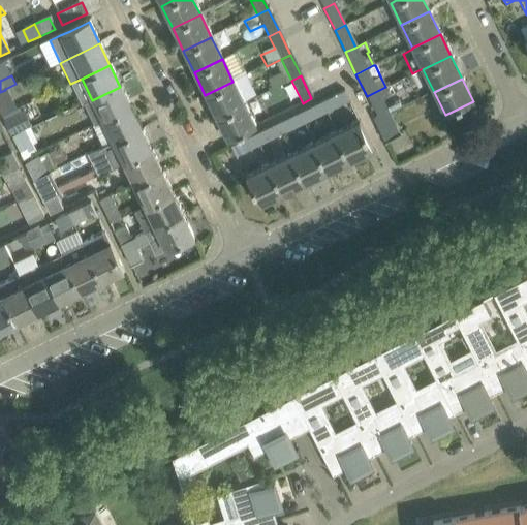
[(216,118),(244,103),(233,82),(205,95),(216,118)]
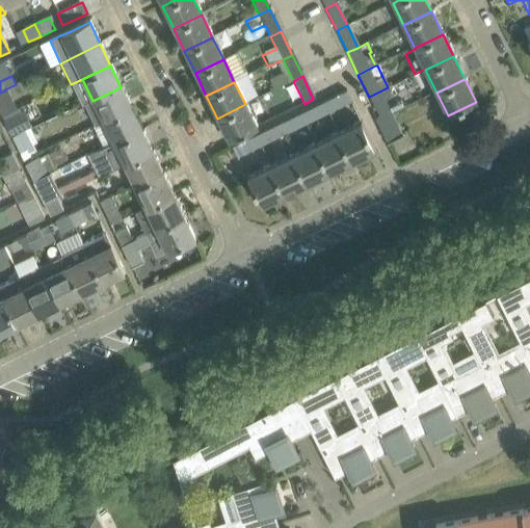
[(103,123),(131,109),(121,87),(93,101),(103,123)]
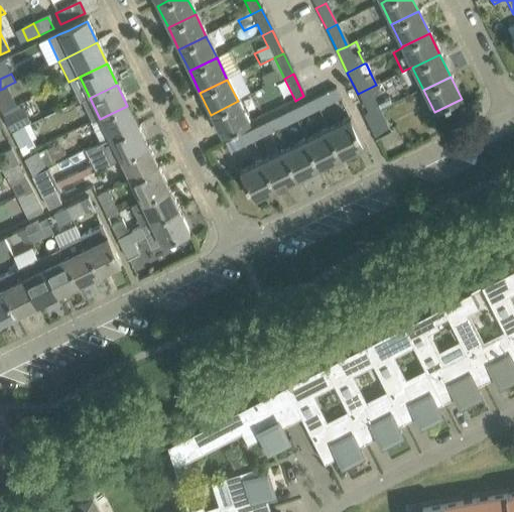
[(366,119),(379,112),(372,99),(381,95),(376,85),(358,94),(367,113),(363,115),(366,119)]
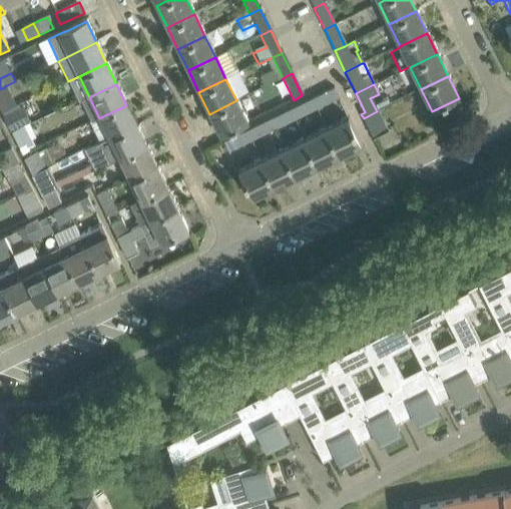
[(5,87),(0,89),(0,110),(2,114),(15,108),(5,87)]
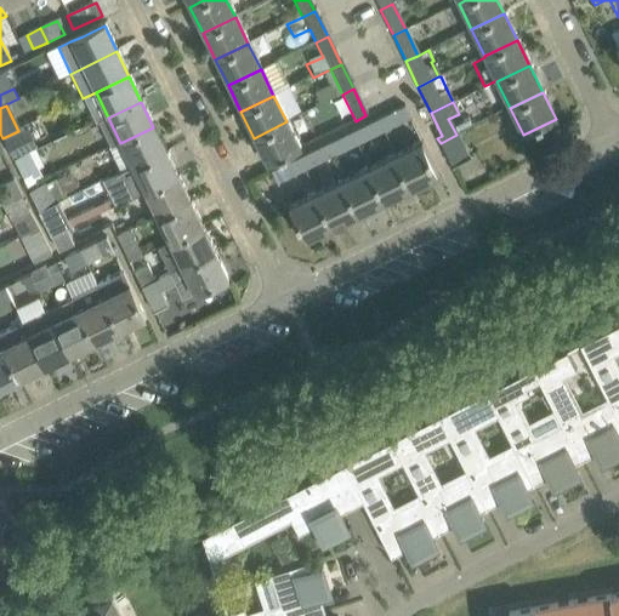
[(382,133),(409,120),(404,108),(376,121),(382,133)]
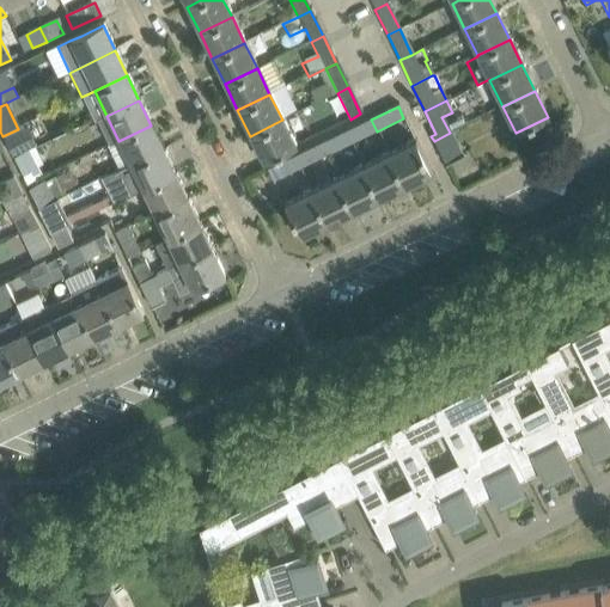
[(263,163),(285,152),(296,147),(282,120),(250,136),(263,163)]
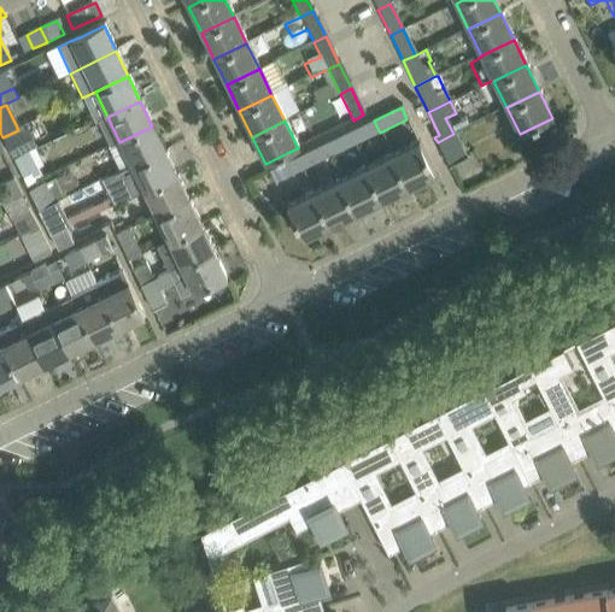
[(355,146),(380,133),(374,121),(349,134),(355,146)]
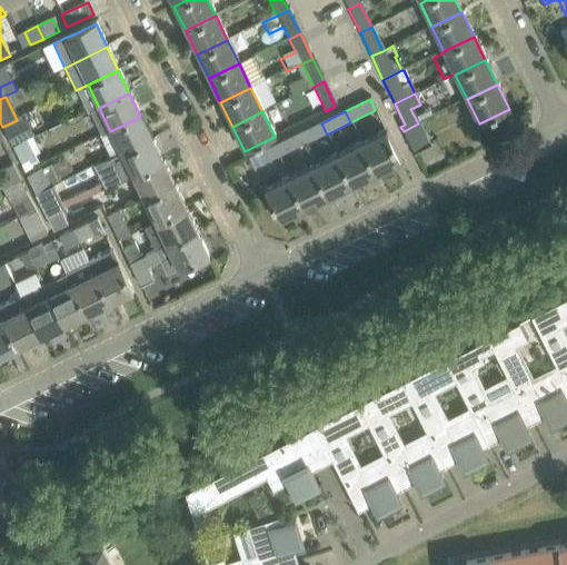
[(121,155),(151,139),(140,117),(110,131),(121,155)]
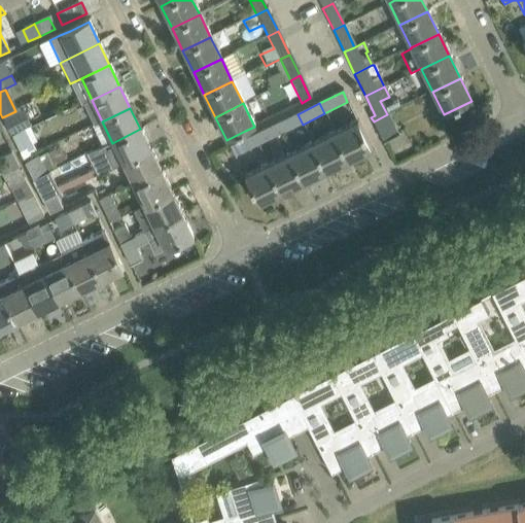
[(31,131),(30,129),(31,128),(23,111),(3,120),(12,140),(31,131)]
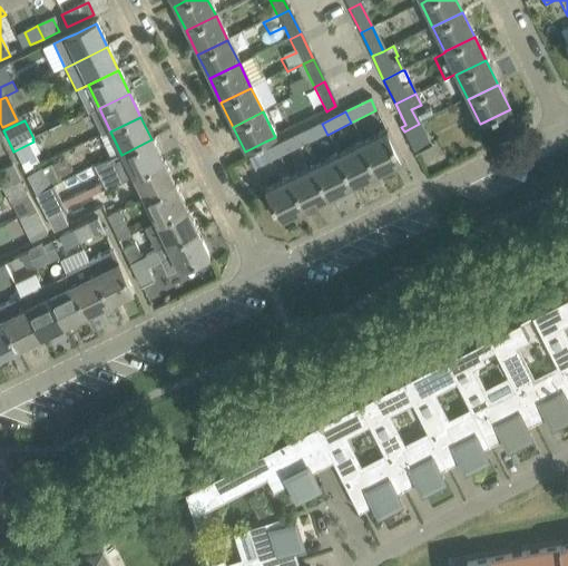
[(303,146),(327,135),(322,124),(297,135),(303,146)]
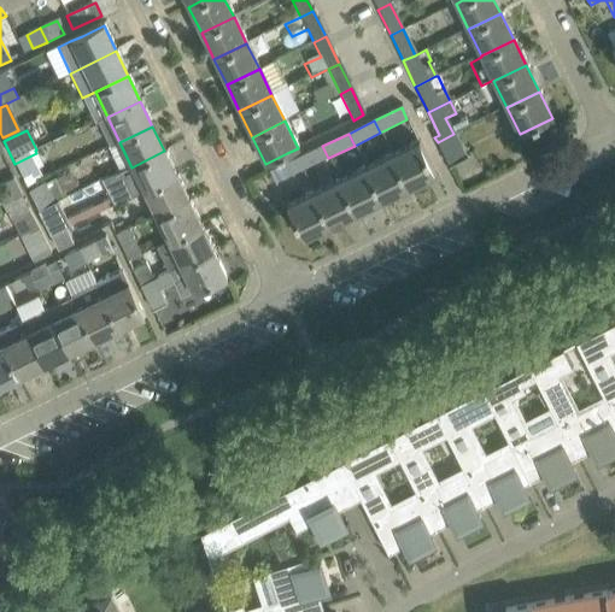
[(450,166),(466,159),(454,134),(438,142),(450,166)]
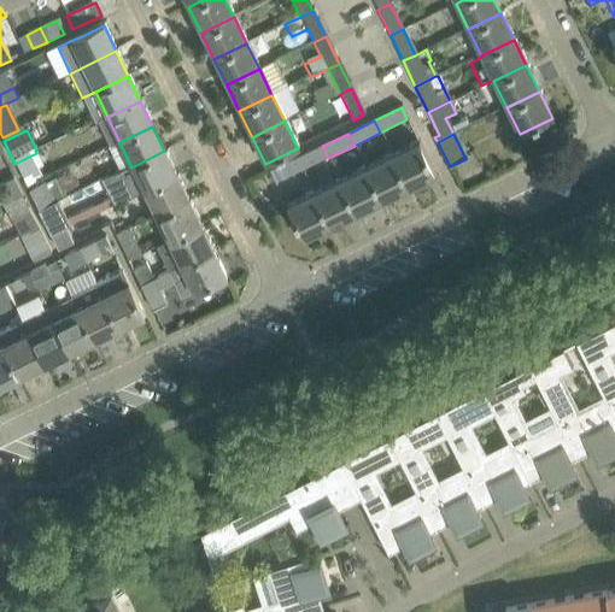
[(434,176),(423,154),(419,142),(391,154),(408,188),(434,176)]
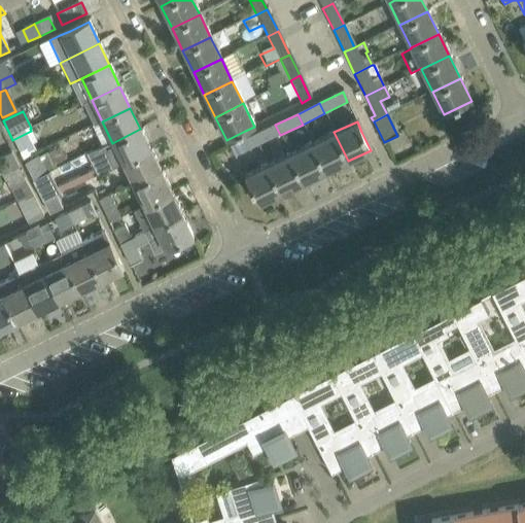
[(257,146),(280,135),(275,125),(253,136),(257,146)]
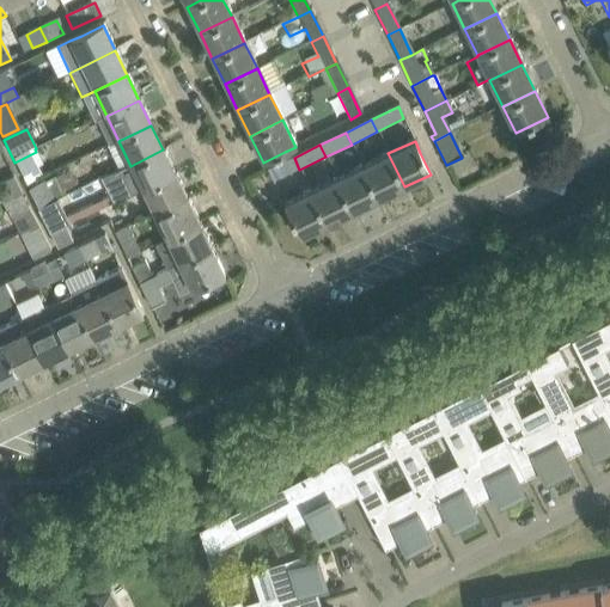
[(142,190),(175,175),(163,149),(130,166),(117,172),(119,175),(104,182),(111,197),(115,204),(142,190)]
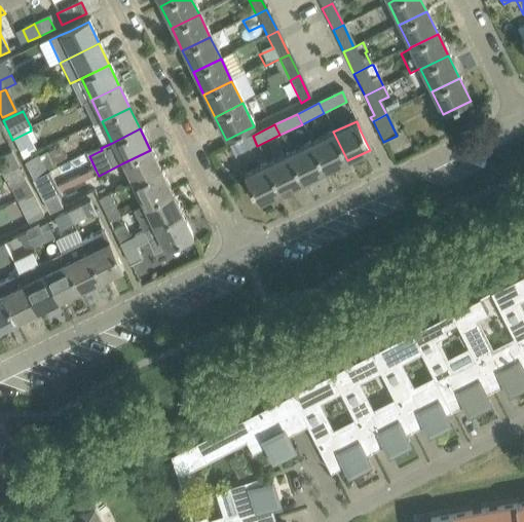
[(31,131),(12,140),(23,159),(35,153),(31,145),(36,143),(31,131)]
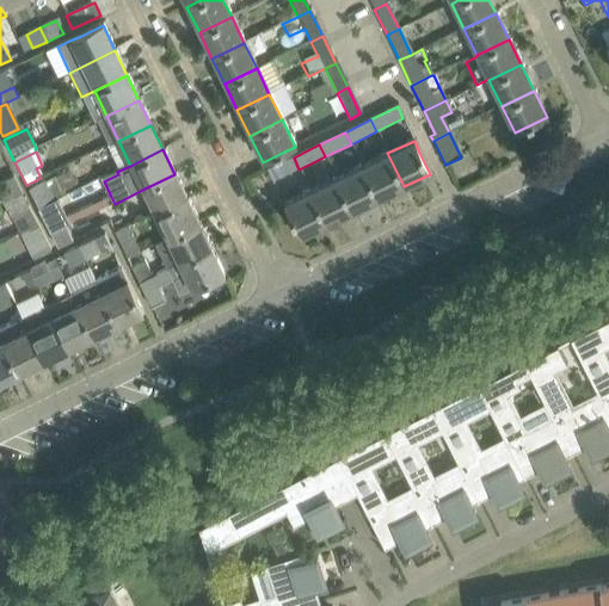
[(377,199),(404,186),(387,153),(362,166),(377,199)]
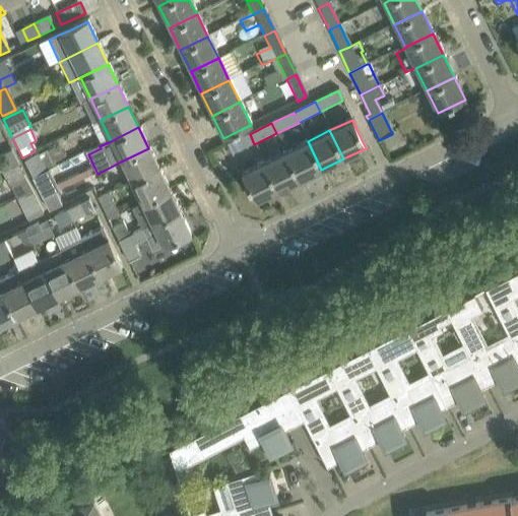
[(232,155),(254,144),(250,134),(228,145),(232,155)]
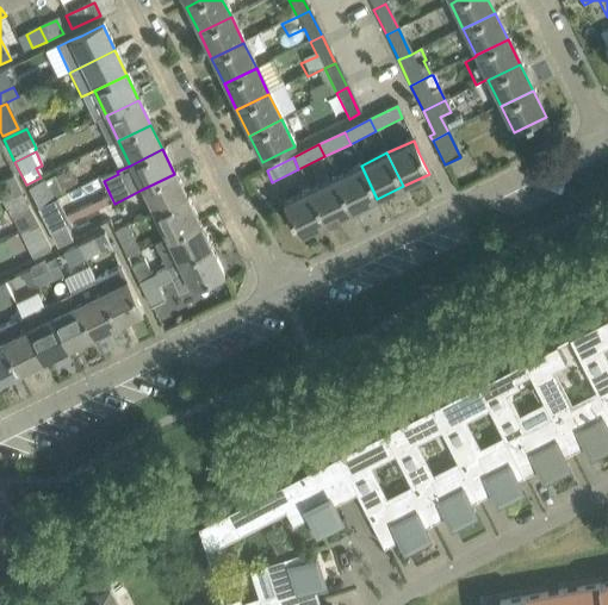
[(352,211),(377,199),(361,166),(335,178),(352,211)]
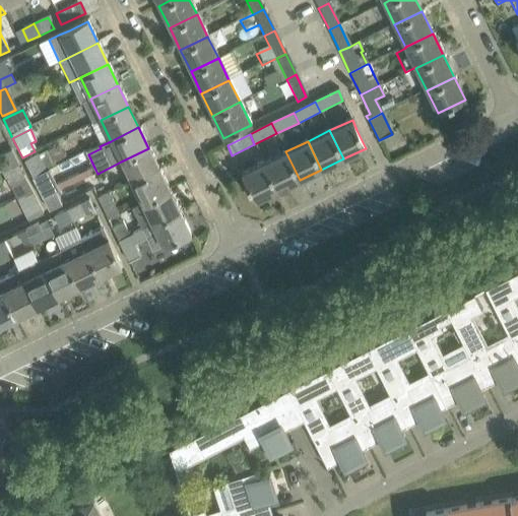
[(131,183),(158,170),(148,148),(121,162),(131,183)]
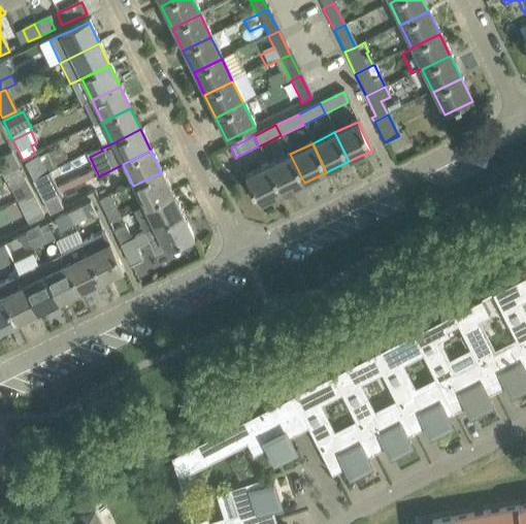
[(0,171),(5,182),(21,174),(10,154),(5,156),(1,158),(1,159),(0,159),(0,171)]
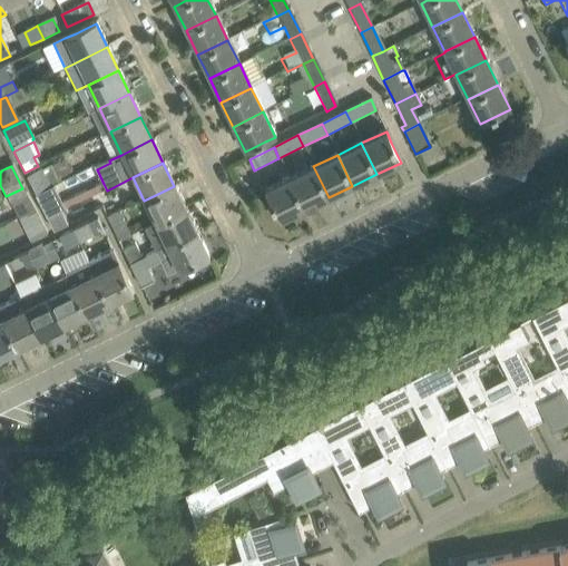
[(304,210),(329,197),(313,166),(290,178),(304,210)]
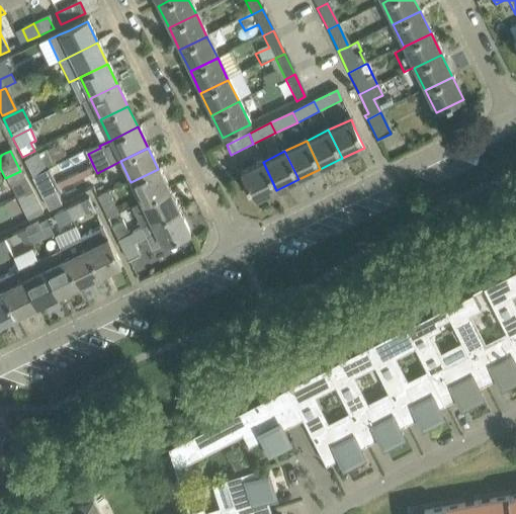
[(32,178),(46,171),(37,155),(23,161),(32,178)]
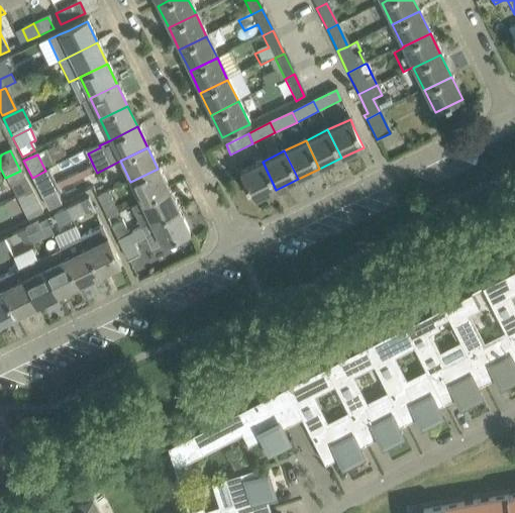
[(253,201),(276,190),(263,162),(239,173),(253,201)]
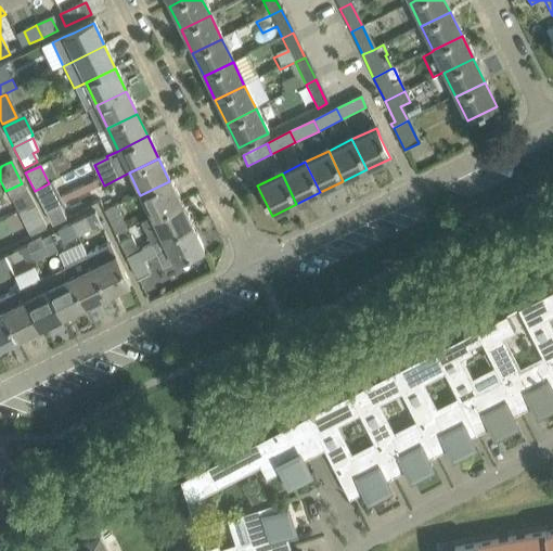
[(101,179),(60,199),(62,204),(104,186),(101,179)]
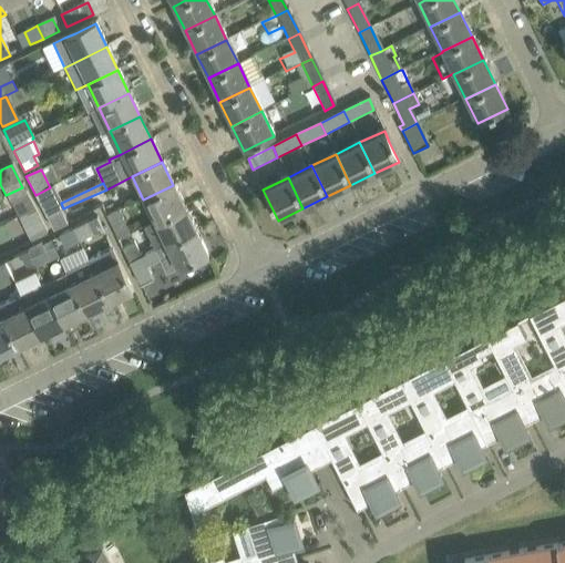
[(154,223),(184,208),(173,185),(143,200),(154,223)]
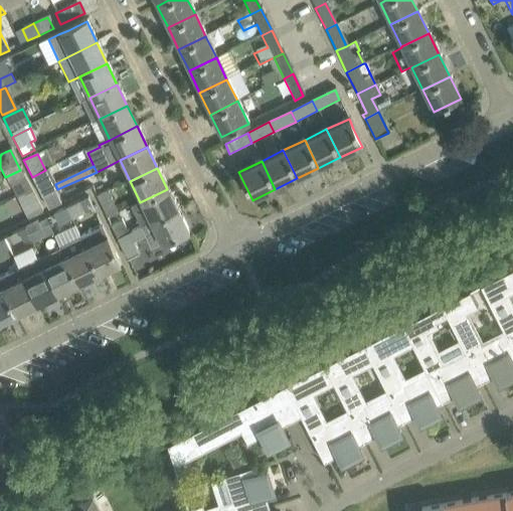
[(45,170),(32,177),(41,197),(53,191),(57,189),(55,184),(47,169),(45,170)]
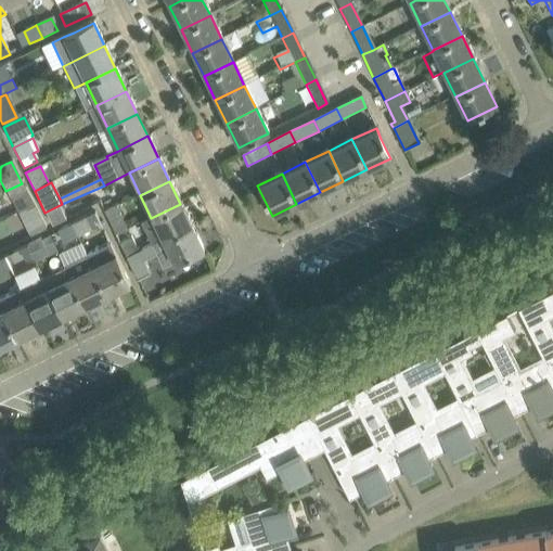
[(17,214),(34,206),(22,183),(5,191),(17,214)]
